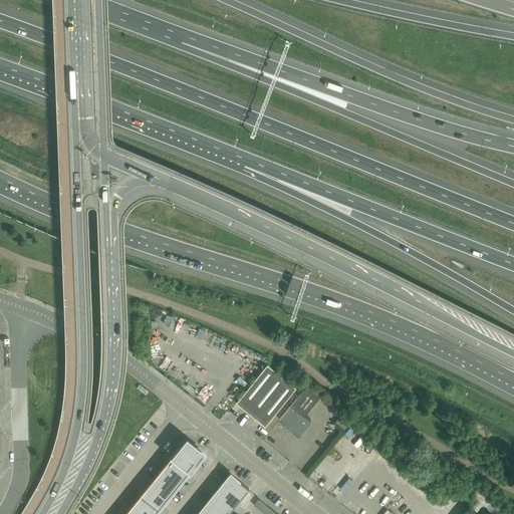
[(267,364),(239,400),(244,410),(265,426),(296,388),(267,364)]
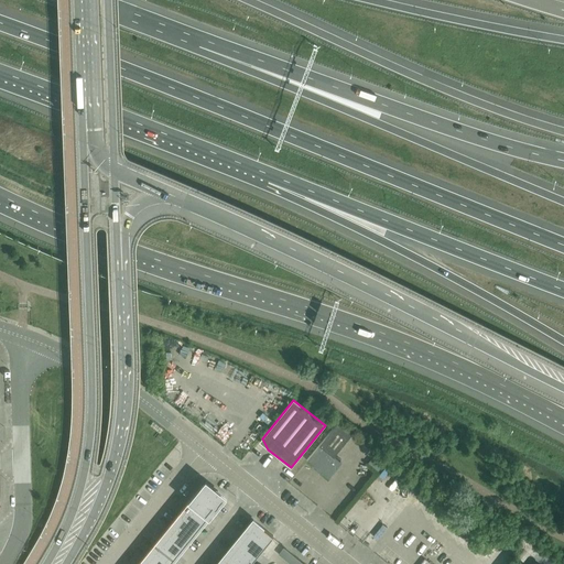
[(337,423),(306,461),(329,478),(342,463),(334,457),(351,435),(337,423)]
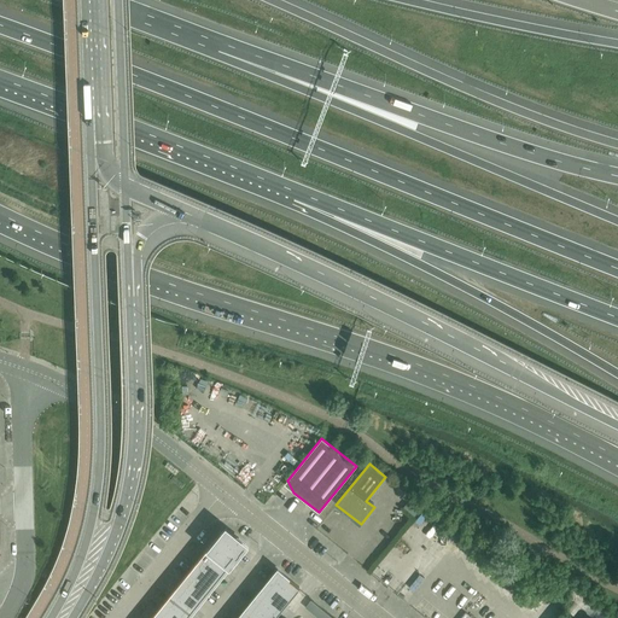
[(216,537),(216,538),(237,555),(246,544),(225,526),(223,529),(225,529),(217,537),(216,537)]
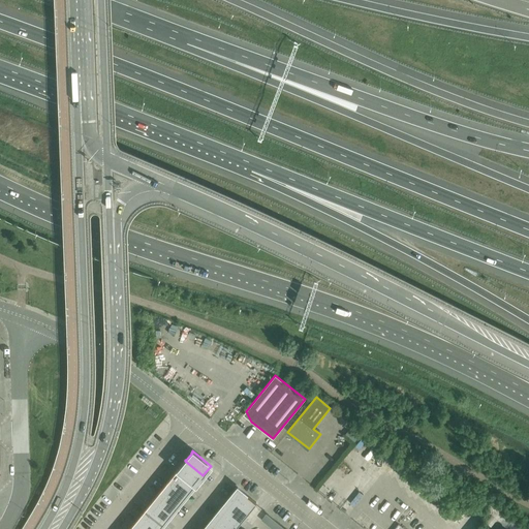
[(185,461),(178,469),(196,484),(203,475),(185,461)]
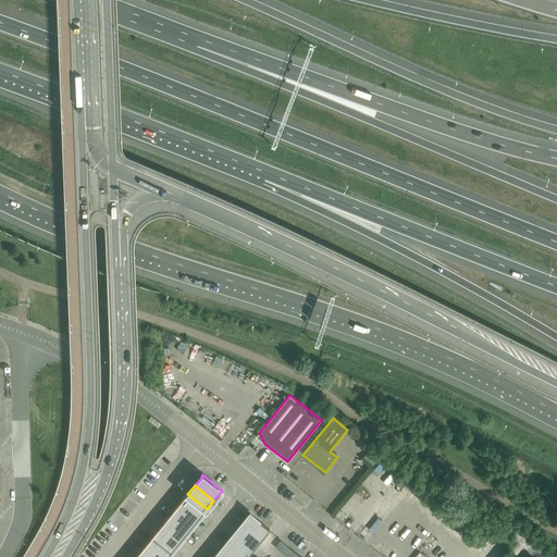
[(187,494),(181,503),(199,518),(207,509),(187,494)]
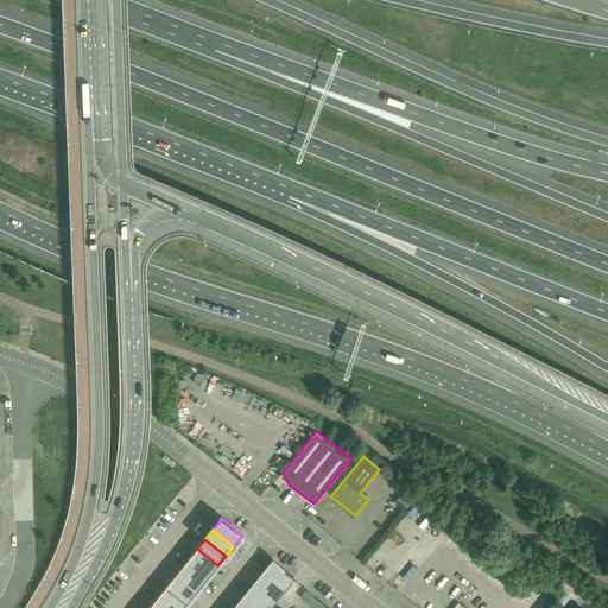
[(197,549),(189,557),(210,575),(217,565),(197,549)]
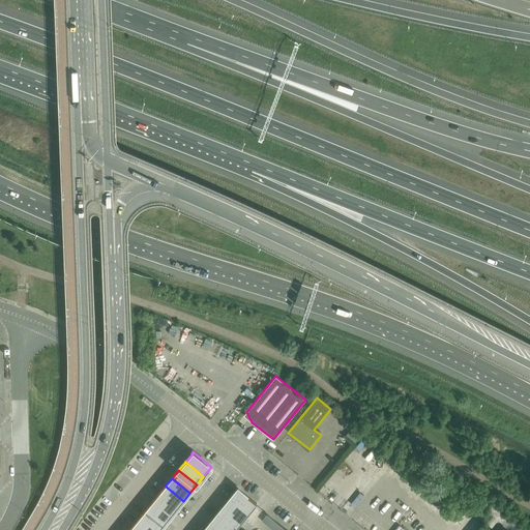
[(162,491),(158,494),(177,509),(183,501),(165,486),(162,491)]
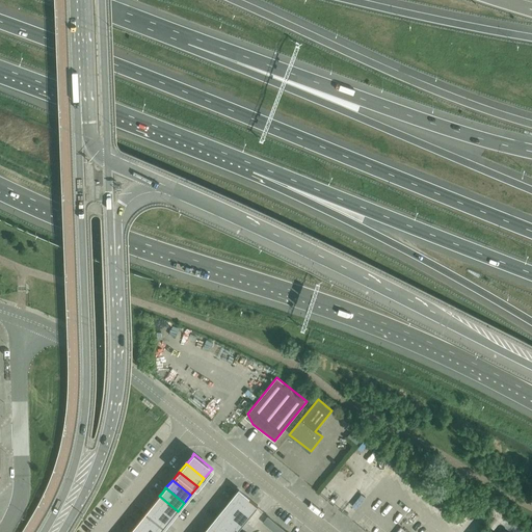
[(239,490),(231,501),(249,515),(258,506),(239,490)]
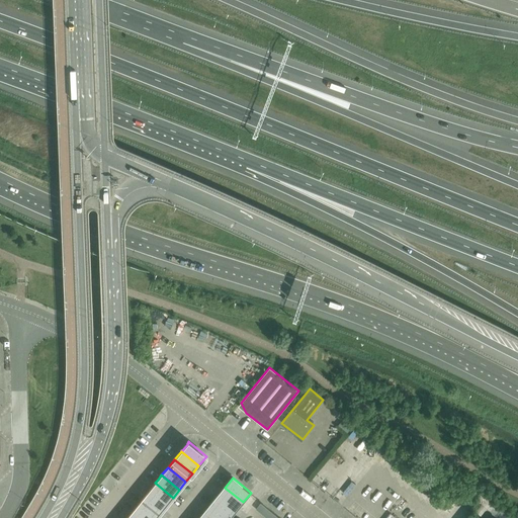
[(155,483),(149,491),(166,505),(173,498),(155,483)]
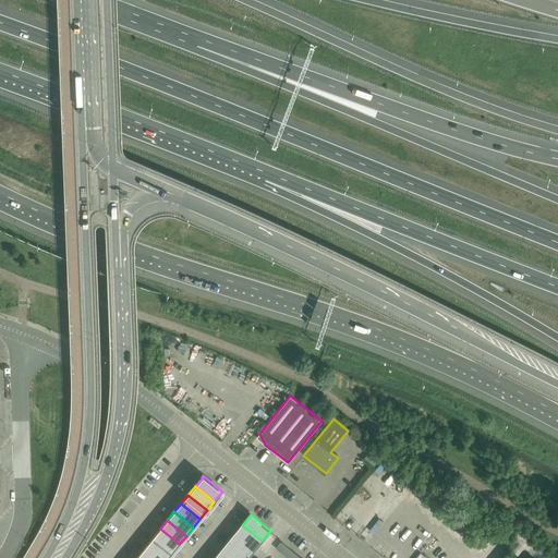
[(242,525),(229,541),(249,557),(262,541),(242,525)]
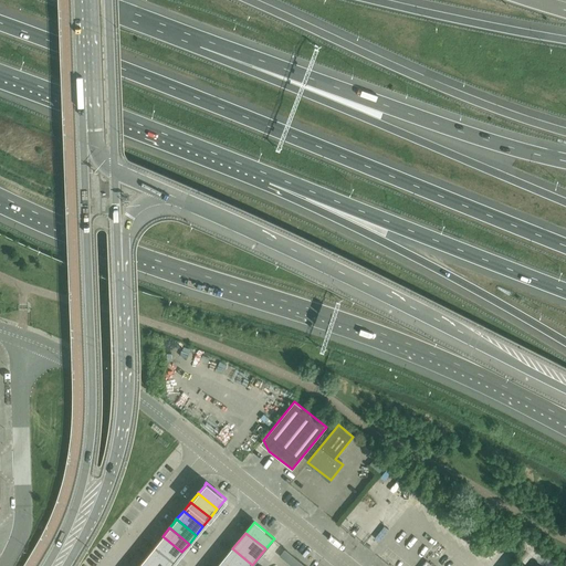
[(163,536),(155,545),(175,561),(181,552),(163,536)]
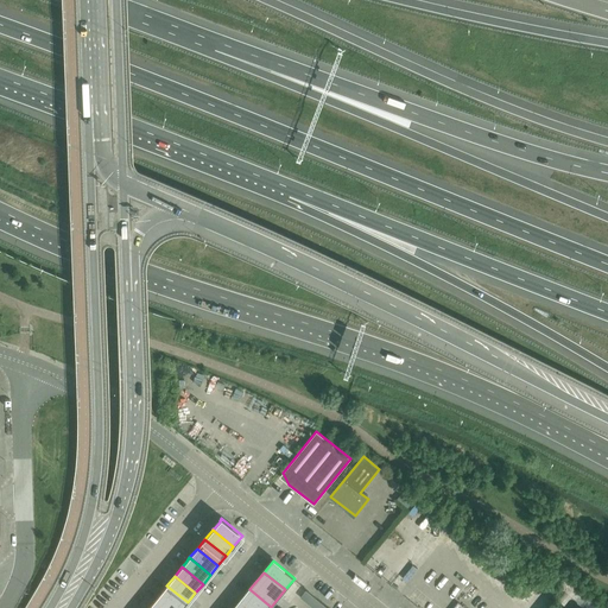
[(166,586),(159,595),(175,607),(182,607),(188,602),(166,586)]
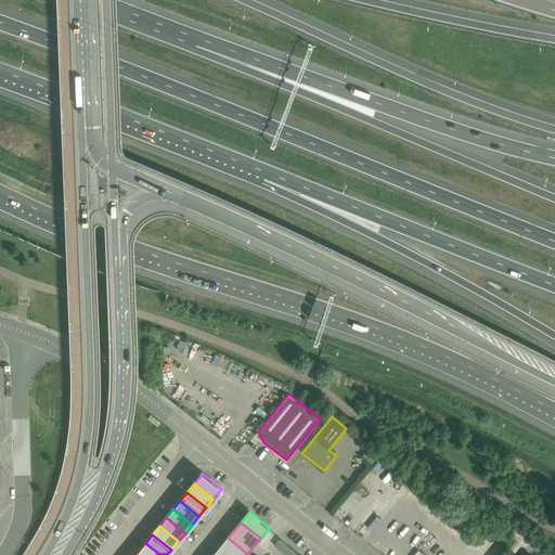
[(228,538),(215,554),(216,554),(246,554),(247,554),(228,538)]
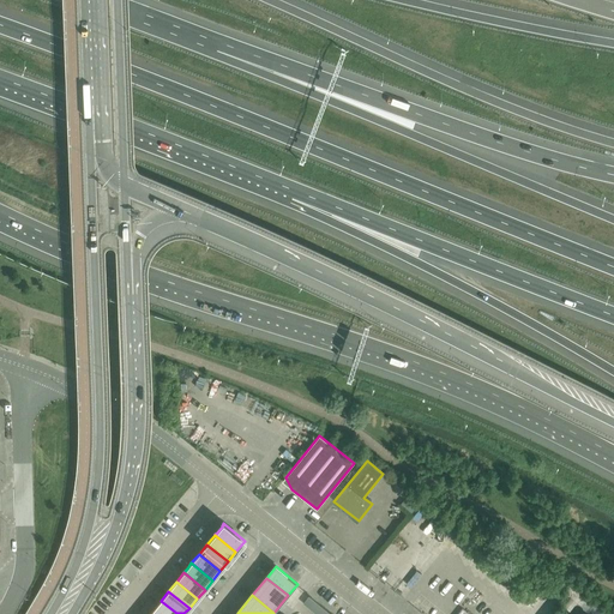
[(160,602),(154,611),(157,613),(176,613),(161,601),(160,602)]
